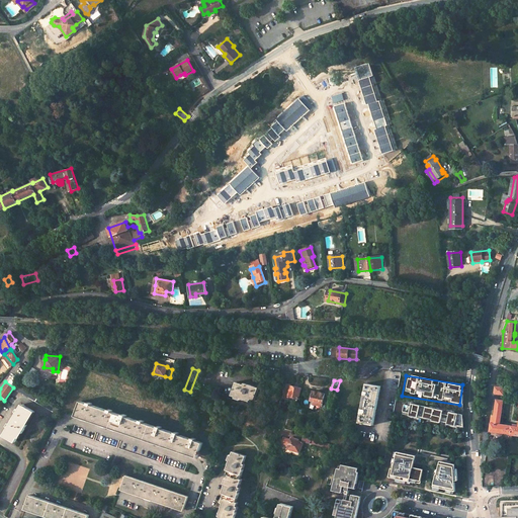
[(248,386),(238,383),(234,397),(246,402),(247,400),(256,404),(260,391),(249,385),(248,386)]
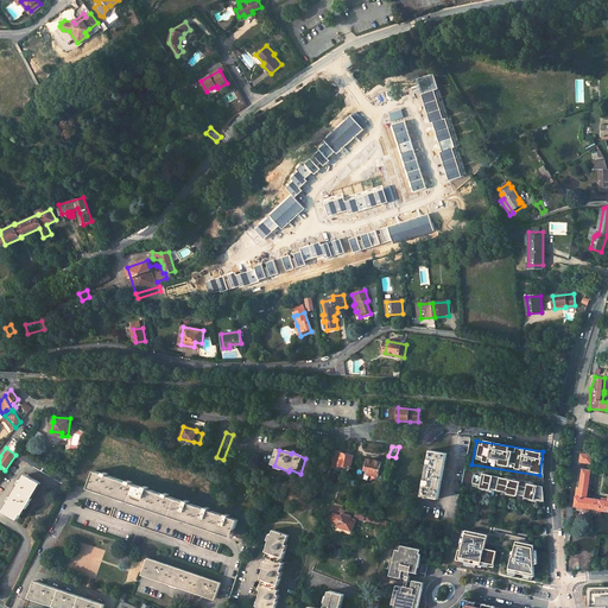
[(342,451),(336,450),(333,468),(337,469),(339,466),(344,467),(350,468),(352,461),(353,461),(354,457),(341,454),(342,451)]
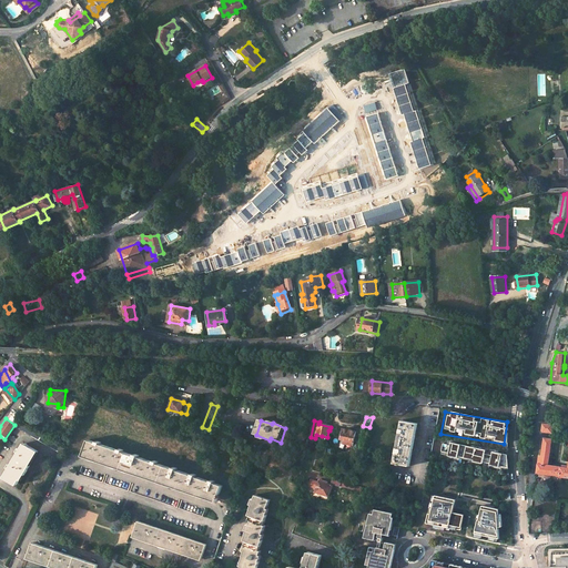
[(418,424),(403,422),(394,463),(409,466),(418,424)]
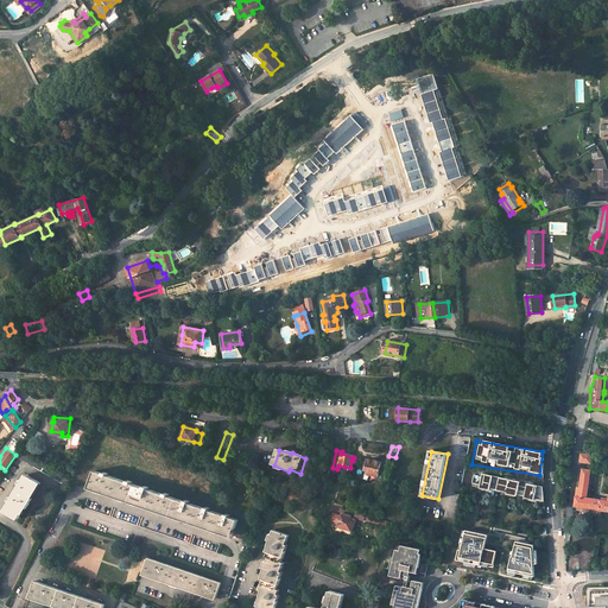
[(593,455),(582,454),(581,458),(581,462),(591,463),(593,455)]
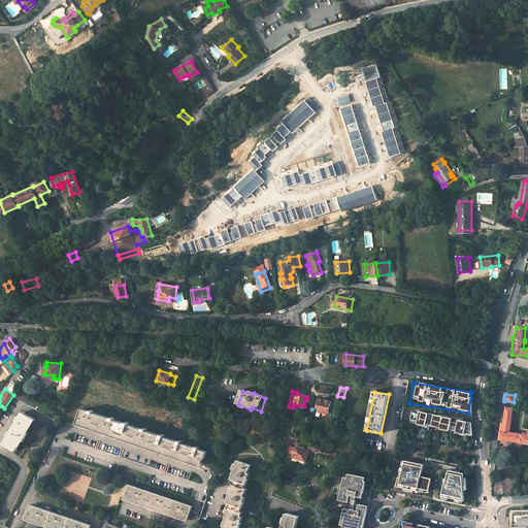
[(332,402),(320,399),(317,409),(322,409),(321,413),(330,415),(332,402)]
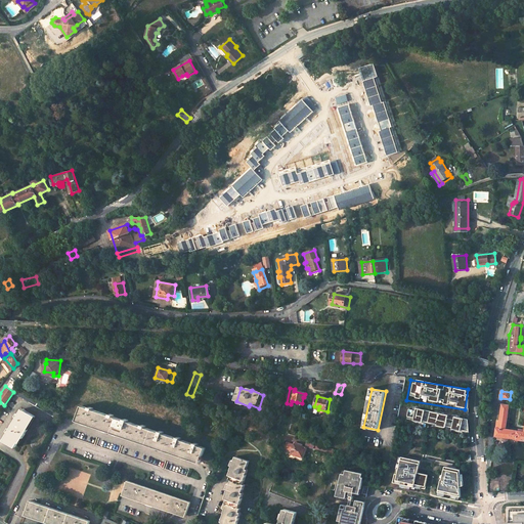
[(500,421),(497,420),(495,436),(516,439),(516,440),(523,440),(523,431),(519,431),(507,429),(510,405),(503,403),(500,421)]
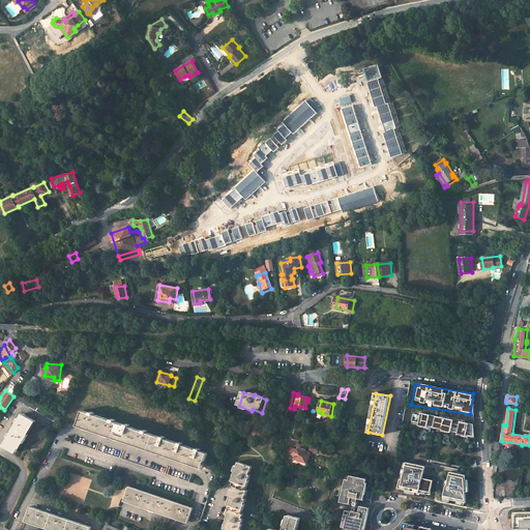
[(208,452),(84,410),(79,424),(203,467),(208,452)]
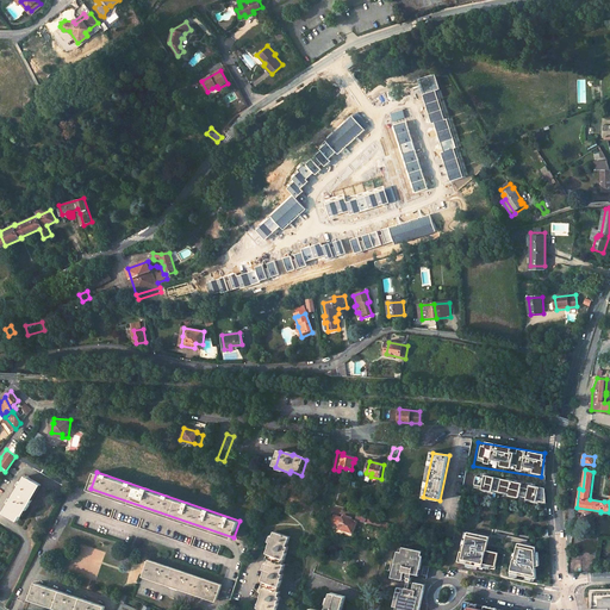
[(474,477),(473,486),(481,487),(480,491),(521,498),(522,493),(529,495),(528,500),(540,503),(543,486),(528,484),(528,487),(526,487),(527,483),(483,474),(481,478),(474,477)]
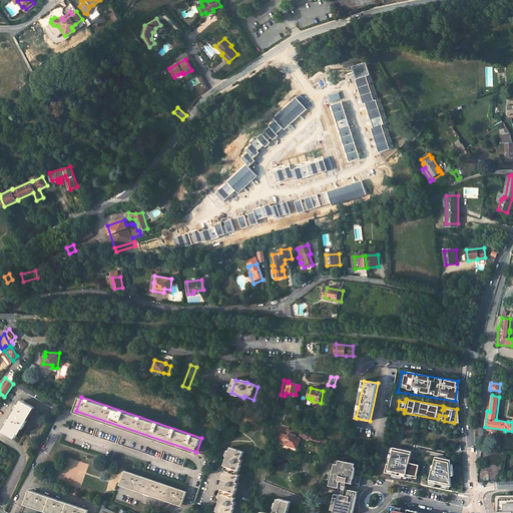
[(22,401),(21,400),(18,405),(17,404),(15,408),(16,408),(4,430),(16,437),(21,428),(22,429),(27,421),(25,420),(33,407),(24,402),(24,401),(23,400),(22,401)]
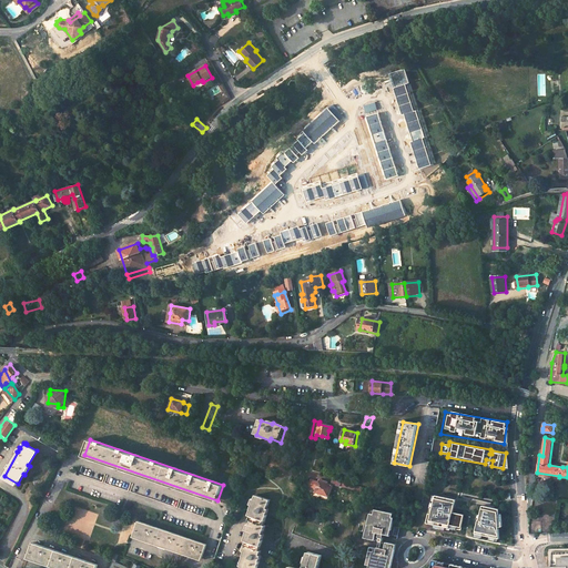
[(205,508),(82,465),(79,473),(203,516),(205,508)]
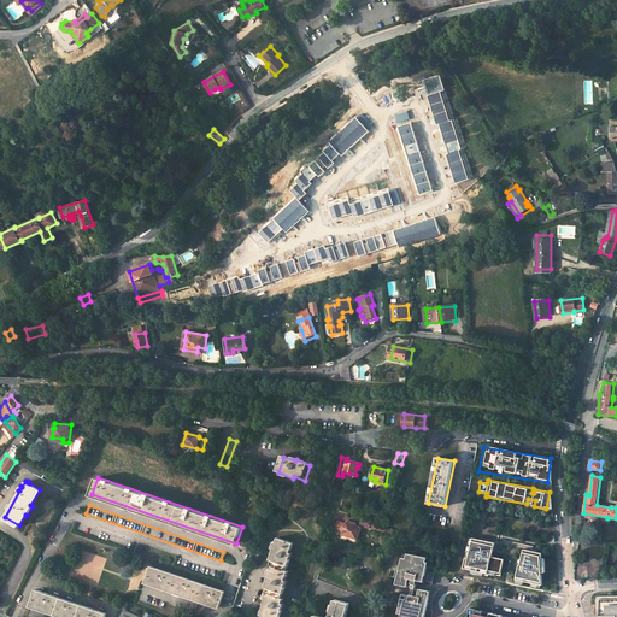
[(346,526),(336,522),(334,530),(344,533),(346,526)]
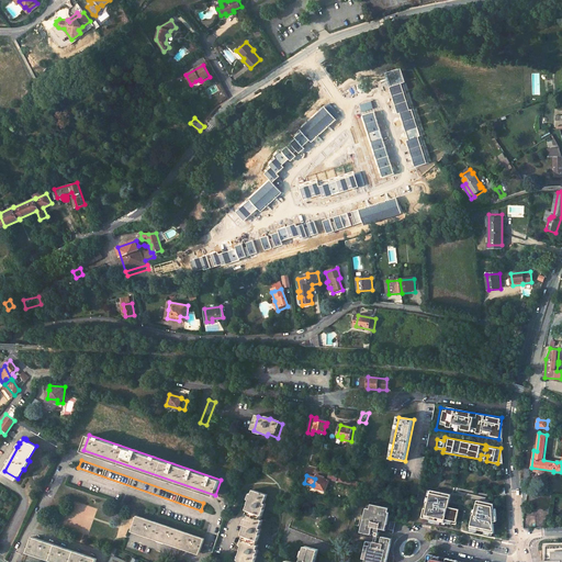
[(327,482),(315,479),(313,485),(312,489),(325,492),(327,482)]
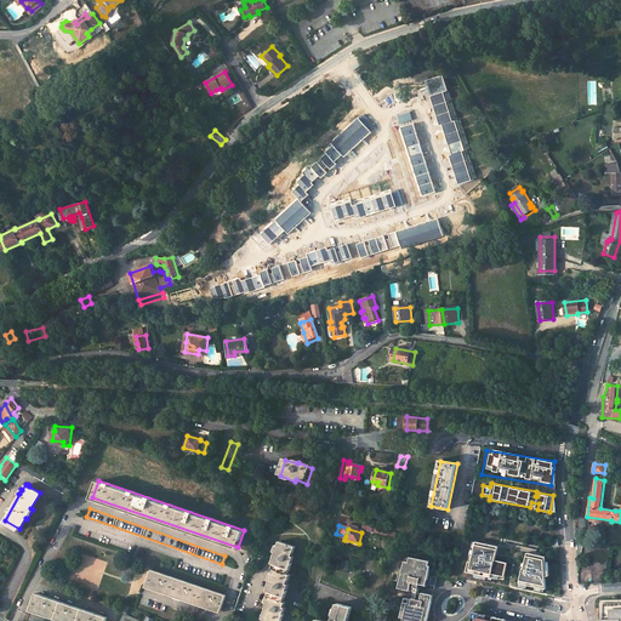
[(296,547),(279,541),(274,557),(277,557),(272,569),(274,569),(269,584),(272,585),(267,597),(269,597),(266,608),(268,609),(263,620),(280,620),(284,614),(281,614),(285,603),(284,602),(288,591),(285,590),(290,575),(289,574),(292,563),(291,562),(296,547)]
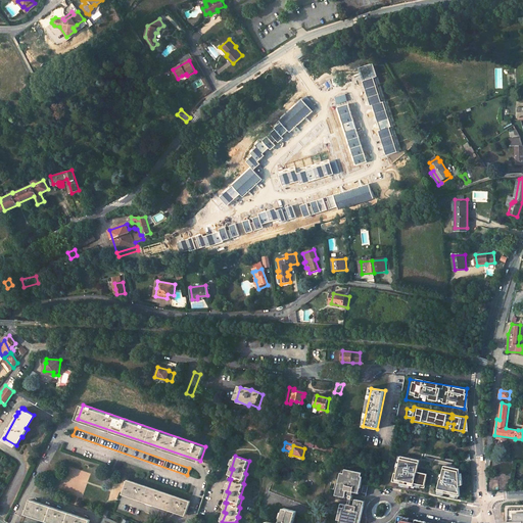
[(393,481),(425,487),(427,478),(421,477),(424,461),(398,457),(393,481)]
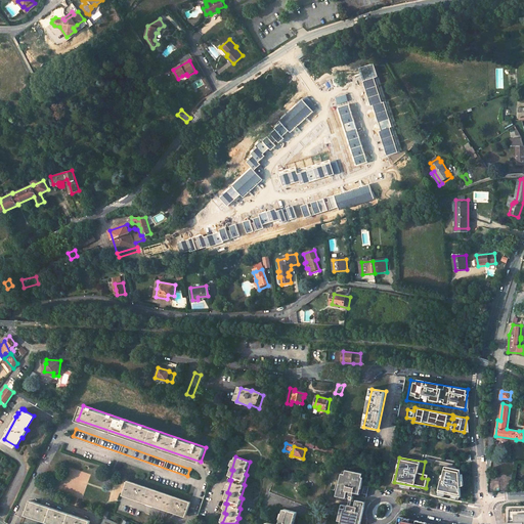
[(445,469),(440,494),(465,498),(464,473),(445,469)]
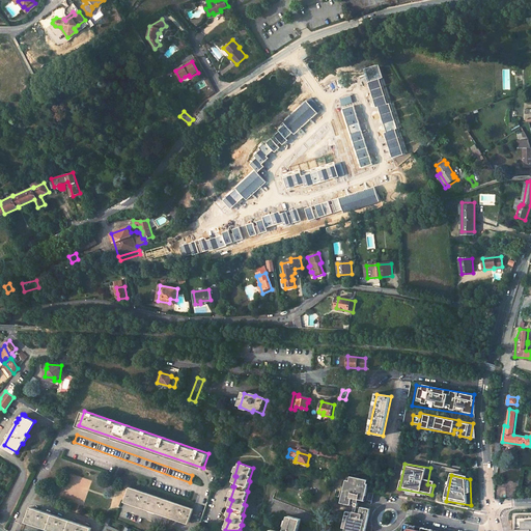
[(194,509),(130,486),(126,501),(190,523),(194,509)]
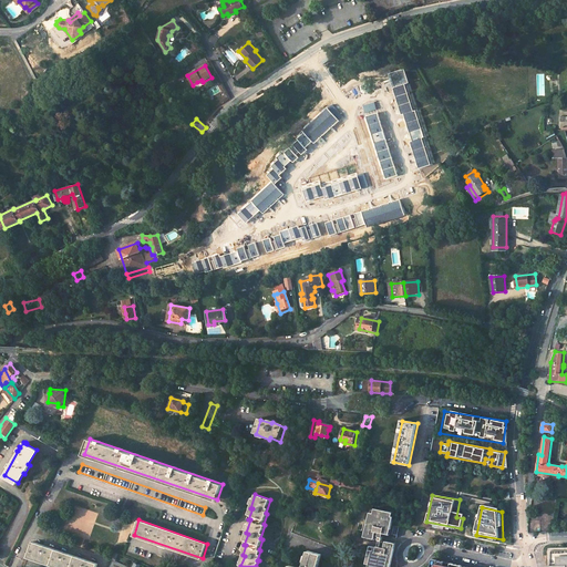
[(342,544),(295,526),(291,535),(339,553),(342,544)]
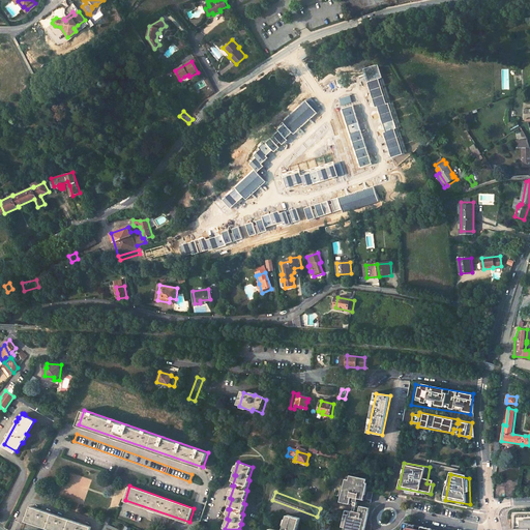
[(90,529),(91,527),(31,505),(26,520),(55,529),(90,529)]
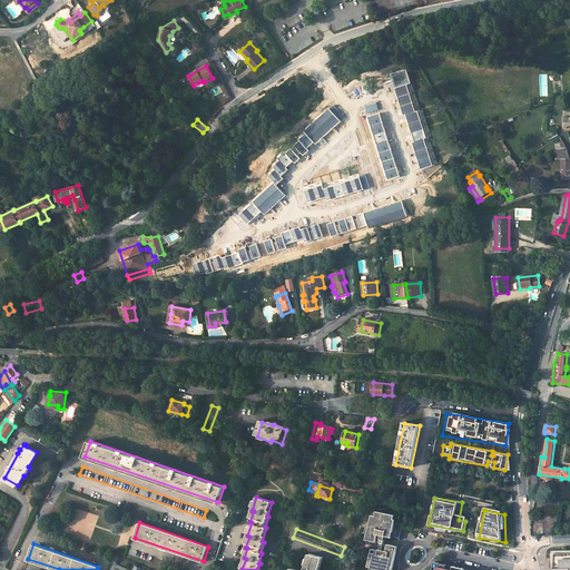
[(380,551),(371,549),(367,567),(383,569),(392,569),(397,547),(387,544),(385,553),(380,552),(380,551)]
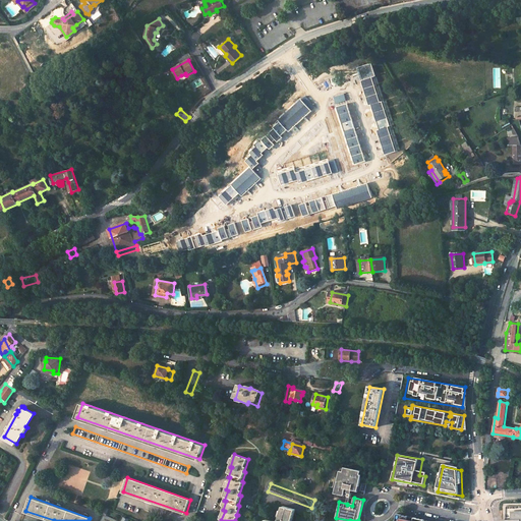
[(292,520),(296,511),(283,507),(279,520),(271,520),(266,519),(266,520),(292,520)]
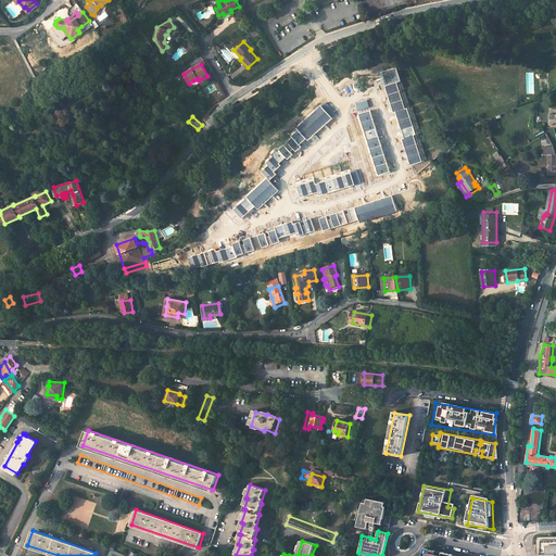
[(116,543),(113,542),(111,544),(105,555),(125,555),(126,555),(113,551),(116,543)]
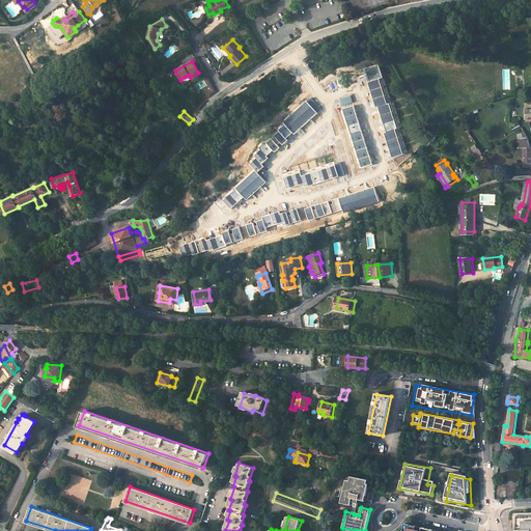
[(530,520),(522,521),(522,529),(524,529),(524,525),(530,524),(530,520)]
